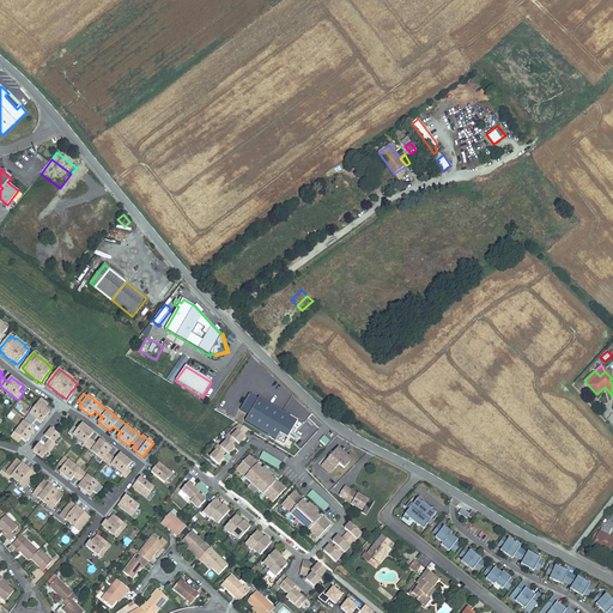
[(244,422),(284,444),(297,422),(259,399),(258,400),(249,395),(240,410),(249,416),(244,422)]
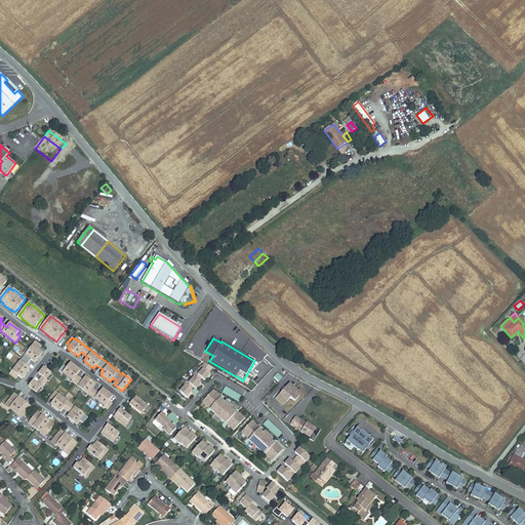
[(30,369),(26,366),(31,359),(35,362),(43,353),(39,350),(41,346),(35,341),(33,345),(33,346),(19,361),(21,361),(12,370),(9,374),(15,378),(18,375),(23,378),(30,369)]
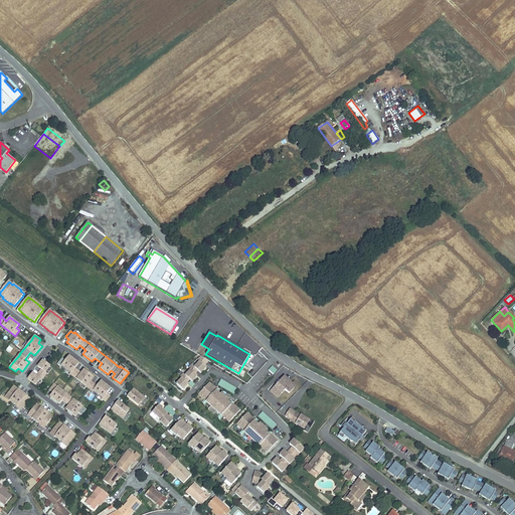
[(91,380),(94,377),(84,370),(81,373),(74,368),(78,363),(69,356),(65,361),(62,358),(57,364),(61,367),(62,365),(71,372),(70,374),(93,392),(94,390),(103,397),(102,398),(106,401),(110,395),(107,393),(111,388),(101,381),(98,385),(91,380)]
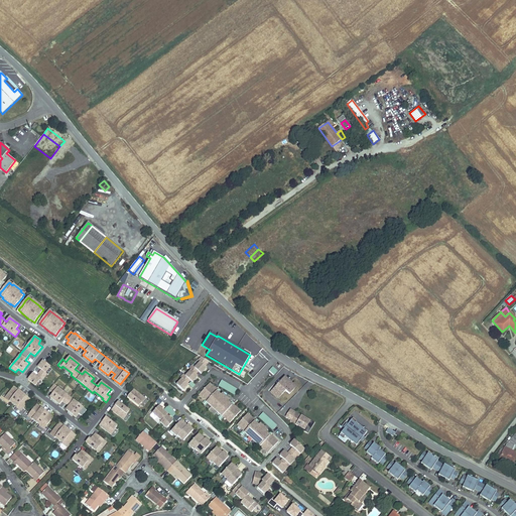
[(200,363),(195,369),(199,372),(201,375),(207,369),(205,367),(209,362),(201,358),(198,361),(200,363)]
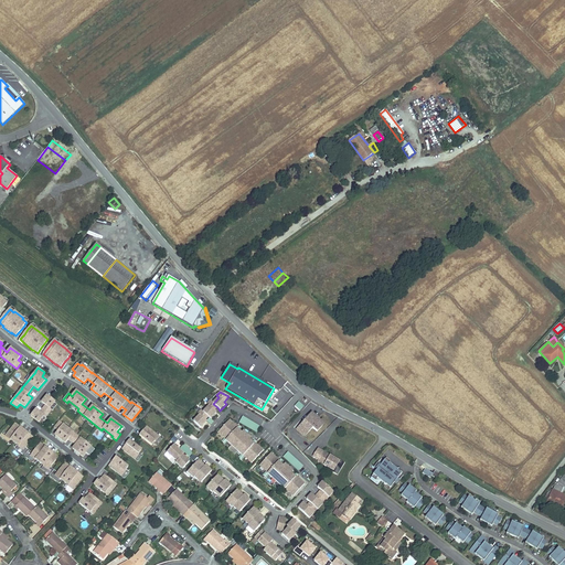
[(39,423),(44,416),(46,417),(52,409),(50,408),(55,402),(46,395),(42,402),(45,405),(40,413),(36,409),(31,416),(39,423)]
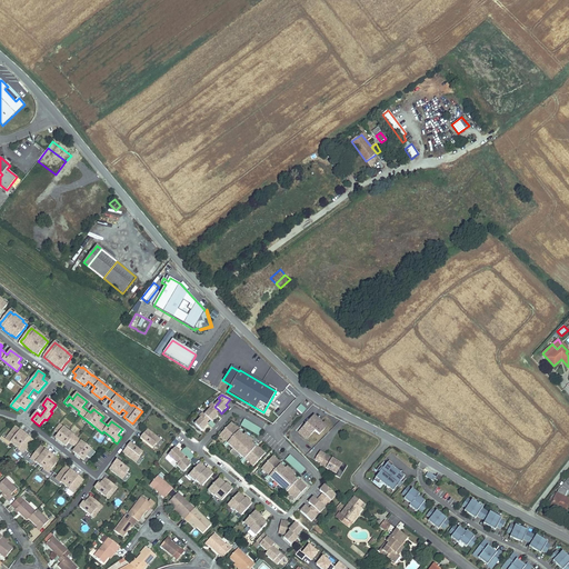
[(215,407),(211,403),(208,407),(210,409),(205,416),(209,420),(211,422),(218,416),(216,413),(219,410),(215,407)]
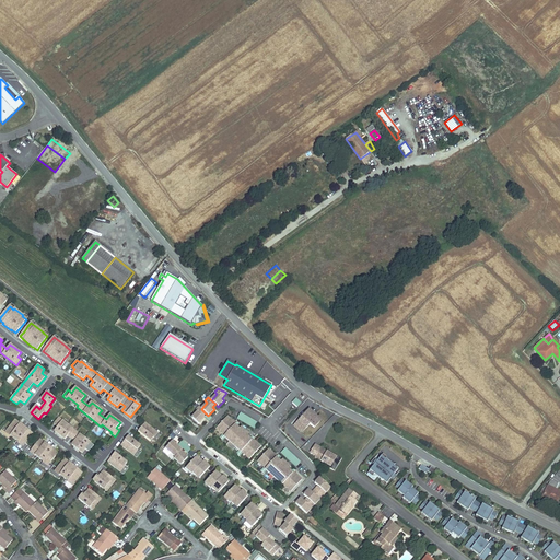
[(292,403),(296,407),(301,403),(295,398),(292,403)]
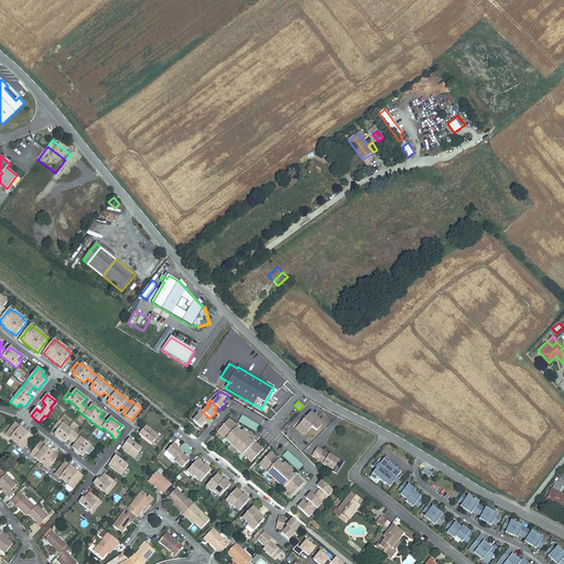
[(205,420),(207,416),(203,412),(201,410),(197,413),(198,415),(193,421),(199,427),(206,421),(205,420)]
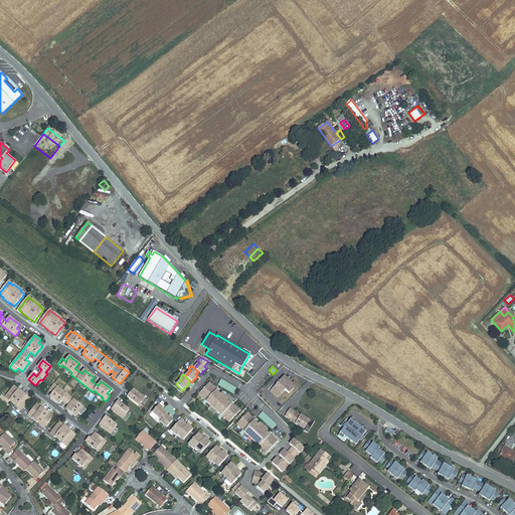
[(278,397),(286,389),(290,392),(296,385),(293,382),(285,375),(271,390),(278,397)]
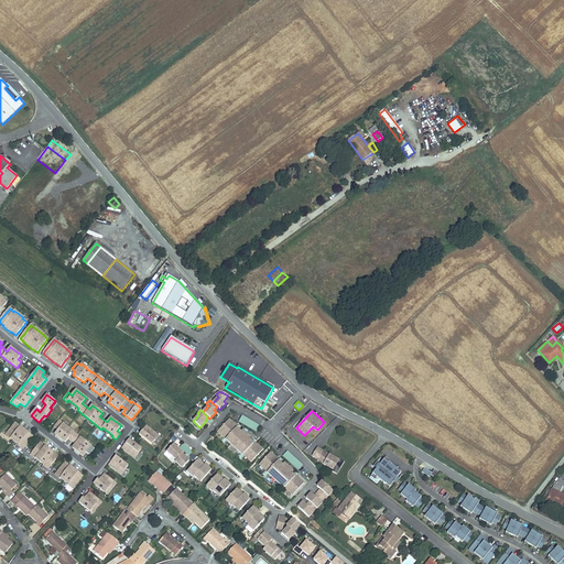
[(239,422),(256,432),(260,425),(242,415),(239,422)]
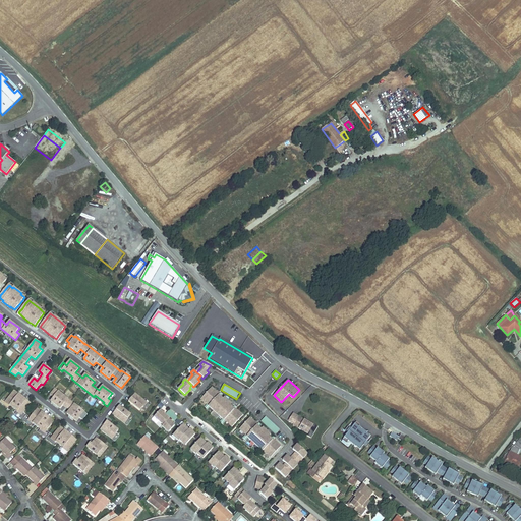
[(217,393),(211,388),(200,399),(207,405),(209,406),(208,407),(209,408),(223,420),(224,421),(224,420),(226,422),(232,427),(242,416),(236,410),(229,418),(227,417),(233,410),(231,409),(219,398),(217,396),(212,402),(210,401),(217,393)]
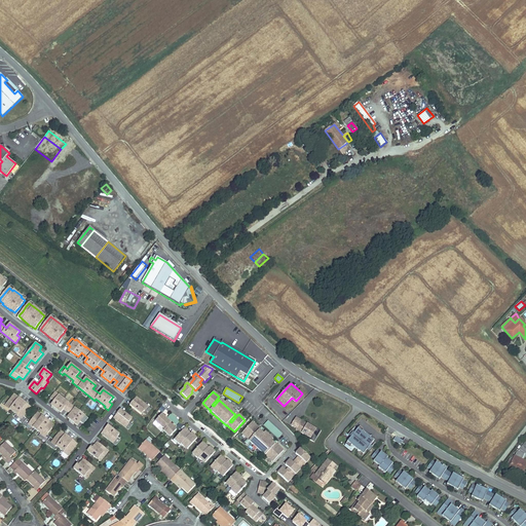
[(84,415),(69,403),(68,403),(55,392),(50,398),(54,401),(51,405),(61,412),(64,409),(71,414),(68,417),(77,425),(80,421),(83,424),(88,418),(84,415)]
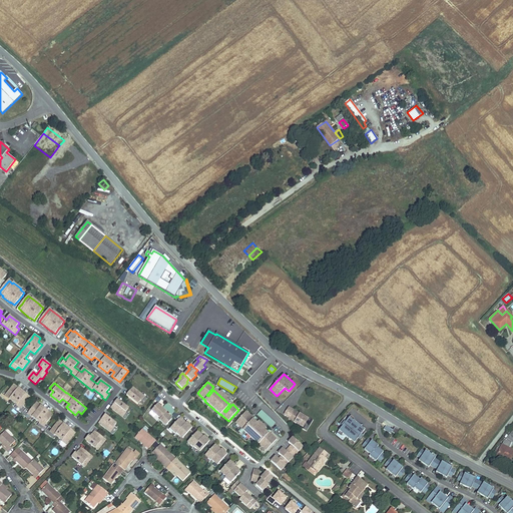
[(21,409),(30,398),(14,385),(5,396),(10,400),(10,399),(17,405),(21,409)]
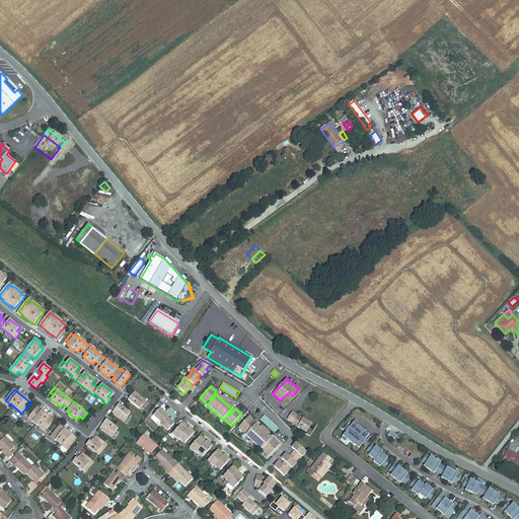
[(146,401),(141,397),(142,397),(135,391),(128,400),(139,409),(142,405),(143,405),(146,401)]
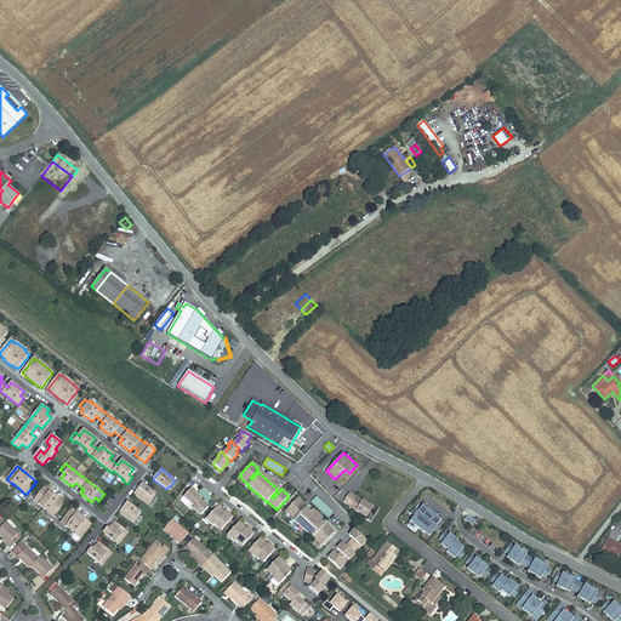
[(261,471),(258,468),(250,478),(252,479),(258,472),(261,471)]
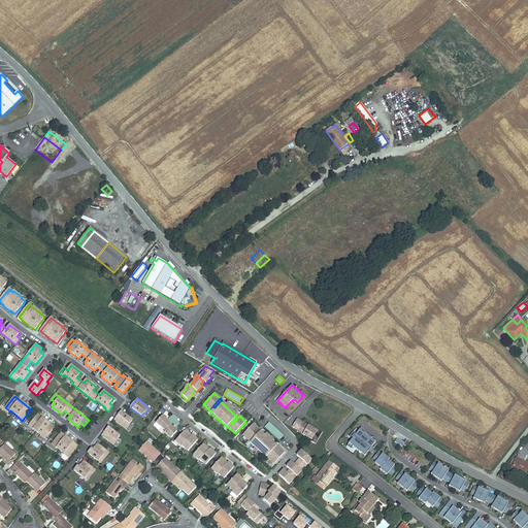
[(121,425),(122,425),(126,429),(130,424),(132,420),(121,411),(114,420),(121,425)]
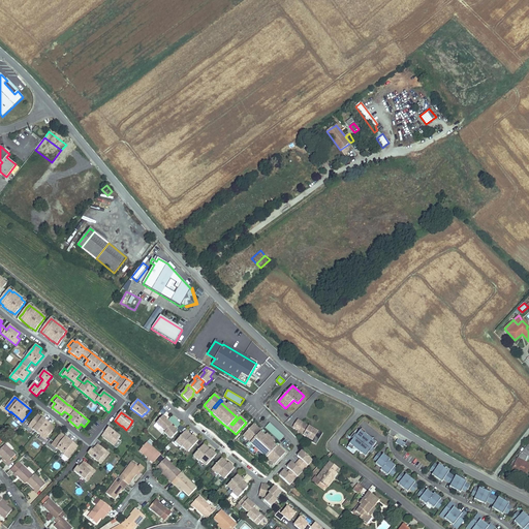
[(55,428),(38,414),(29,427),(33,431),(34,430),(41,436),(40,436),(45,440),(55,428)]
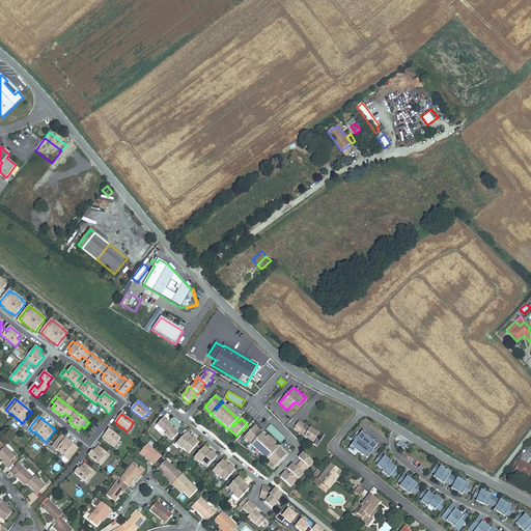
[(241,418),(239,417),(238,418),(231,425),(233,426),(241,418)]
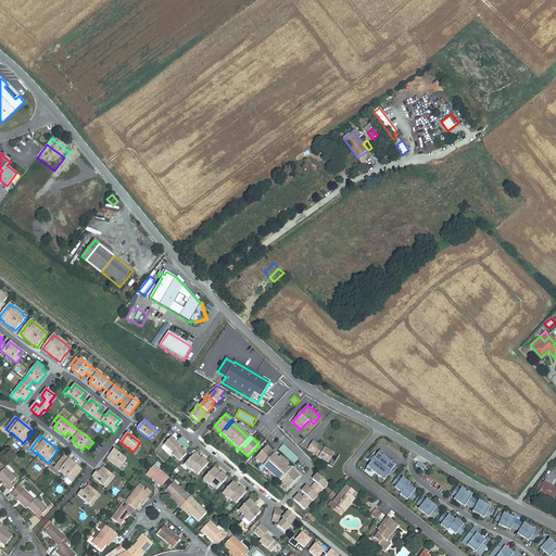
[(174,454),(179,450),(179,449),(180,447),(177,444),(176,445),(175,444),(174,442),(171,439),(164,445),(174,454)]
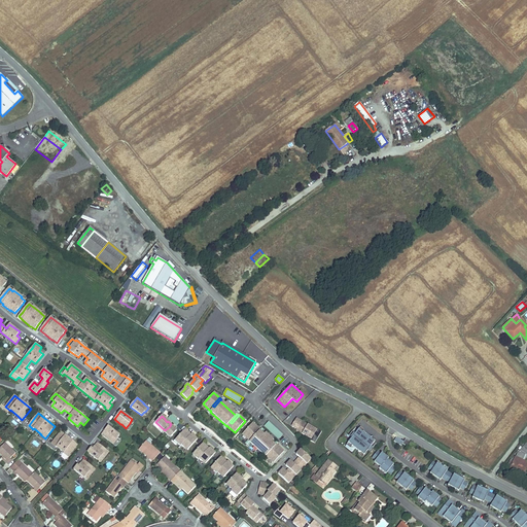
[(315,435),(318,437),(321,431),(311,425),(310,427),(307,426),(308,424),(296,418),(292,425),(297,428),(296,429),(305,434),(304,436),(310,441),(313,435),(315,435)]
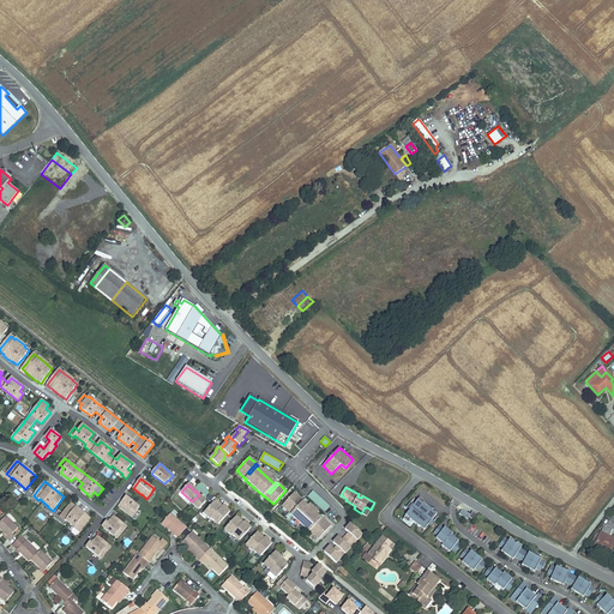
[(308,497),(324,511),(329,506),(313,491),(308,497)]
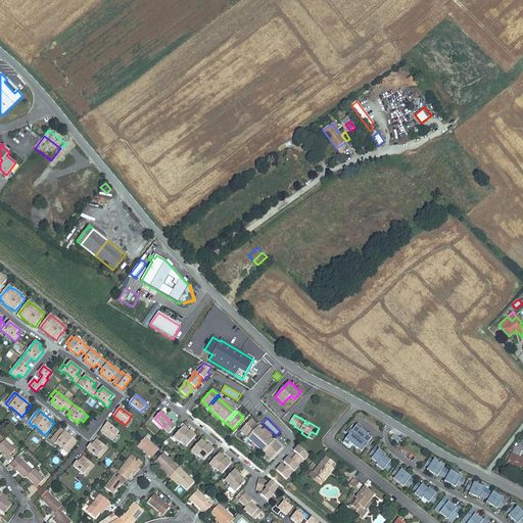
[(256,425),(250,420),(240,431),(246,437),(243,440),(246,443),(248,440),(262,453),(263,454),(264,453),(265,455),(271,460),(282,448),(276,442),(268,450),(267,449),(274,441),(275,440),(273,438),(271,441),(258,430),(256,428),(250,434),(249,433),(256,425)]
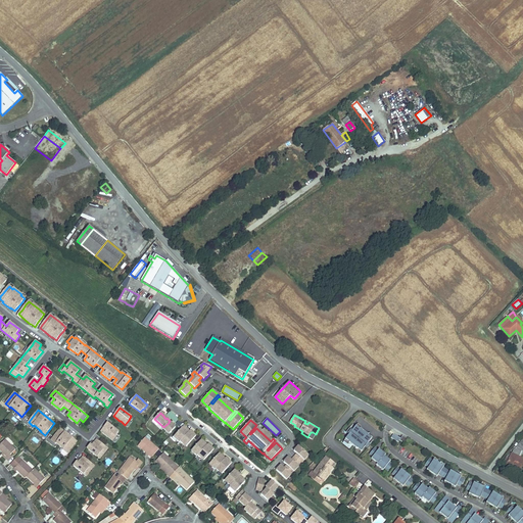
[(107,437),(108,436),(112,440),(116,436),(116,435),(119,432),(107,423),(101,431),(107,437)]
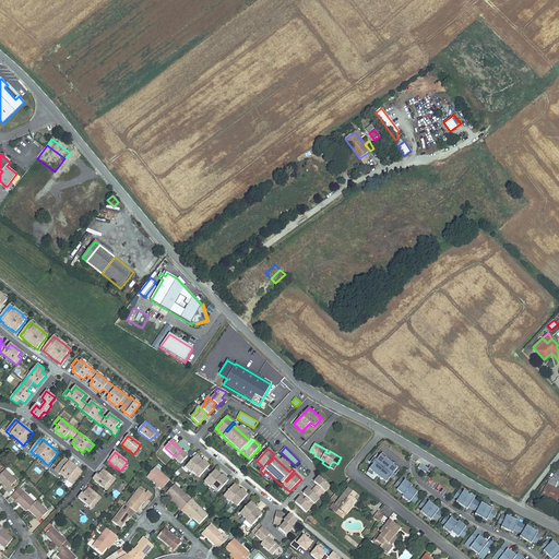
[(174,458),(180,464),(188,458),(183,453),(181,453),(180,452),(175,456),(174,458)]
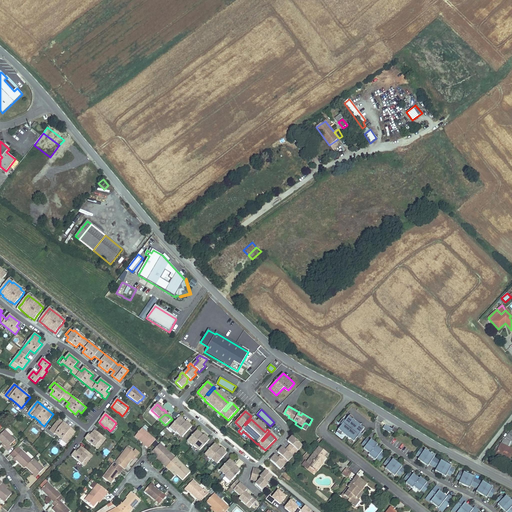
[(252,417),(251,416),(244,424),(245,425),(251,419),(252,417)]
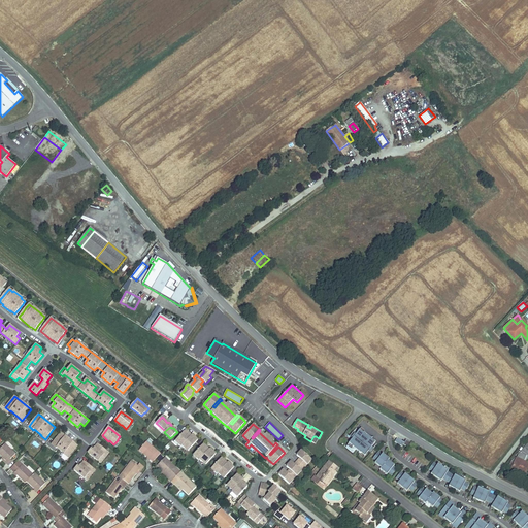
[(183,446),(192,435),(190,432),(189,433),(186,430),(175,441),(178,443),(178,444),(182,447),(183,446)]
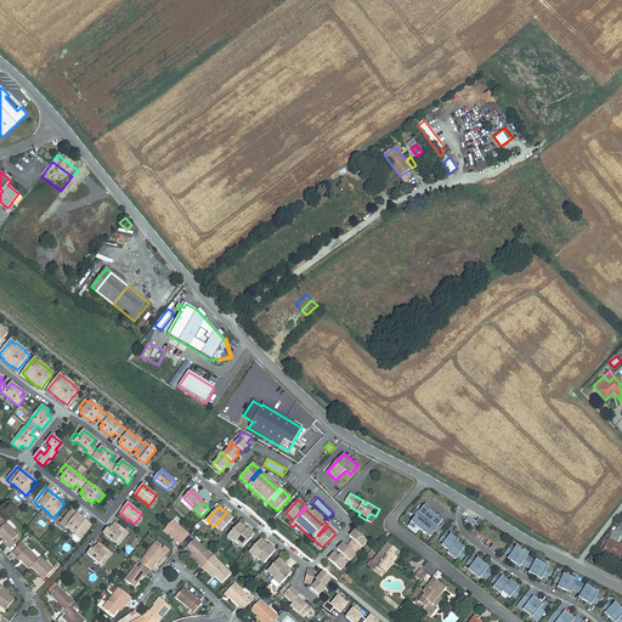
[(424,507),(411,522),(416,526),(416,527),(425,535),(430,538),(442,522),(437,519),(437,518),(430,512),(429,510),(428,510),(424,507)]
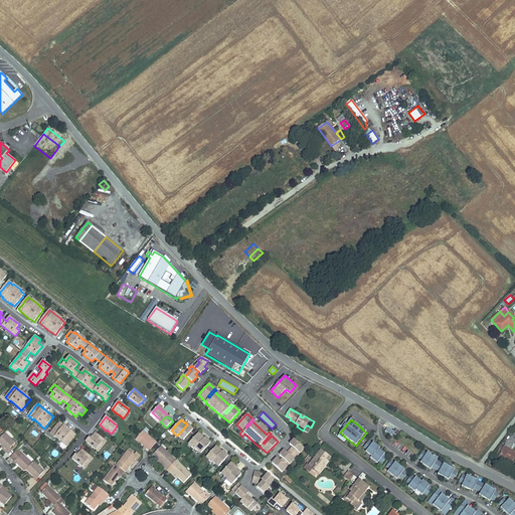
[(76,435),(59,421),(50,434),(55,437),(62,442),(62,443),(66,447),(76,435)]
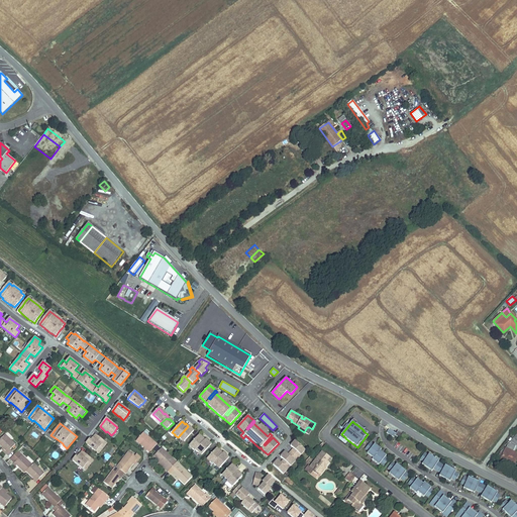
[(188,426),(179,436),(181,439),(182,438),(185,441),(194,431),(191,428),(192,427),(189,425),(188,426)]
